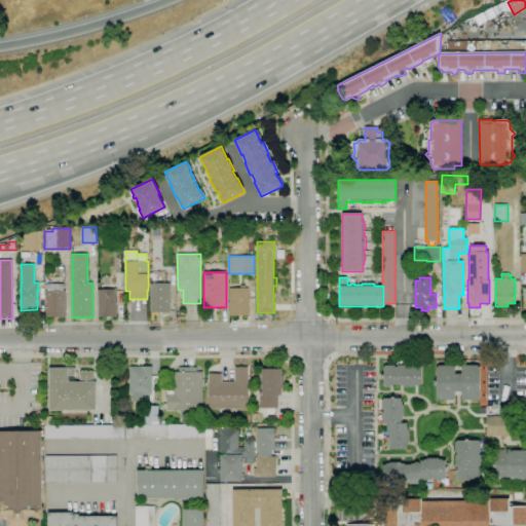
[(66,317),(45,317),(46,292),(47,292),(47,284),(64,285),(64,292),(66,292),(66,317)]
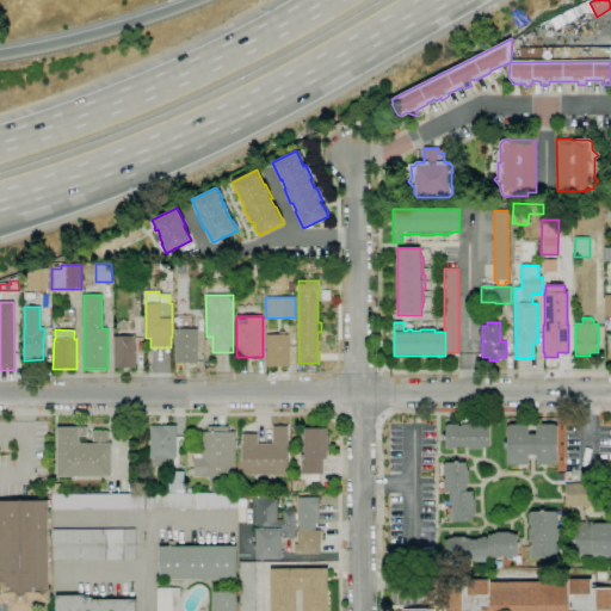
[(198,329),(198,363),(174,363),(174,329),(198,329)]
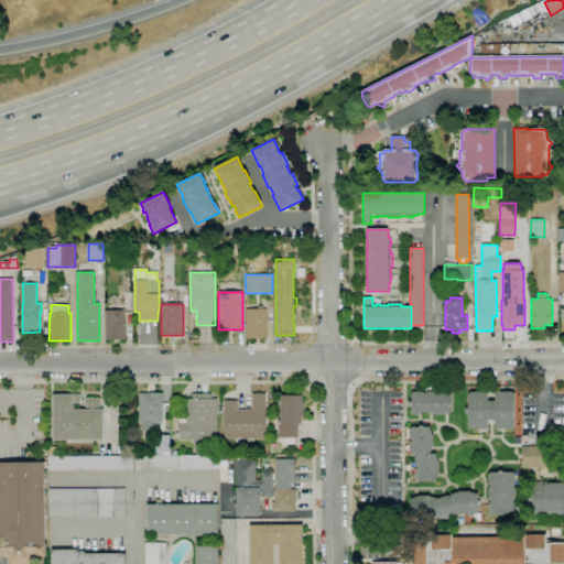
[(267,338),(246,338),(246,310),(258,310),(258,306),(263,306),(263,310),(267,310),(267,338)]
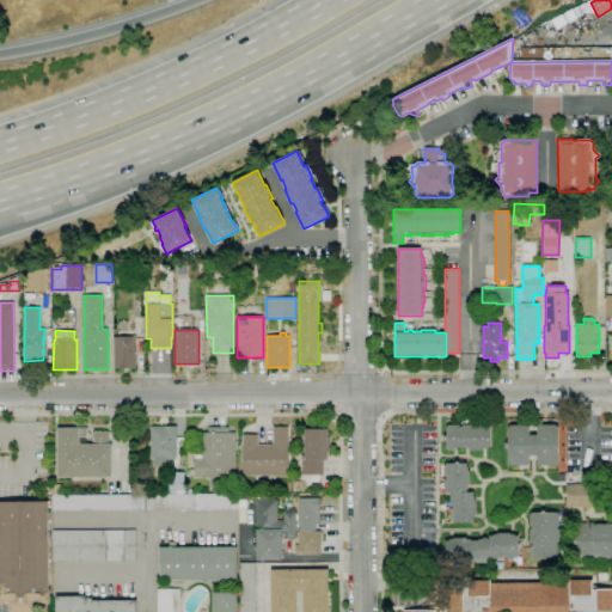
[(136,368),(115,369),(114,337),(136,337),(136,368)]
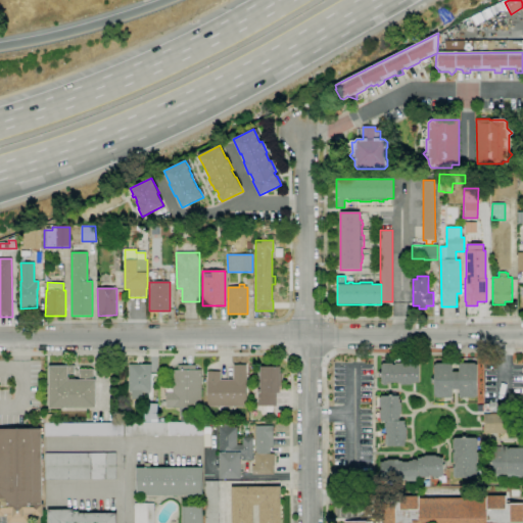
[(476,398),(459,398),(459,389),(453,390),(453,398),(436,398),(436,396),(434,396),(434,382),(432,382),(432,380),(434,380),(433,365),(436,365),(436,364),(449,364),(449,365),(452,365),(452,372),(459,372),(459,368),(458,368),(458,362),(462,362),(462,363),(472,363),(472,365),(477,365),(477,396),(476,396),(476,398)]
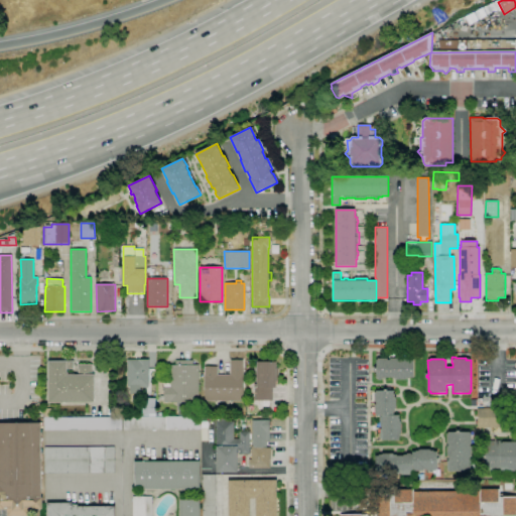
[(383,380),(378,380),(378,379),(375,379),(375,369),(376,369),(376,359),(380,359),(387,359),(387,360),(390,360),(390,358),(400,358),(400,360),(403,360),(403,358),(412,358),(412,360),(413,360),(413,377),(411,377),(411,378),(406,379),(406,380),(395,380),(395,378),(385,378),(385,379),(383,379),(383,380)]
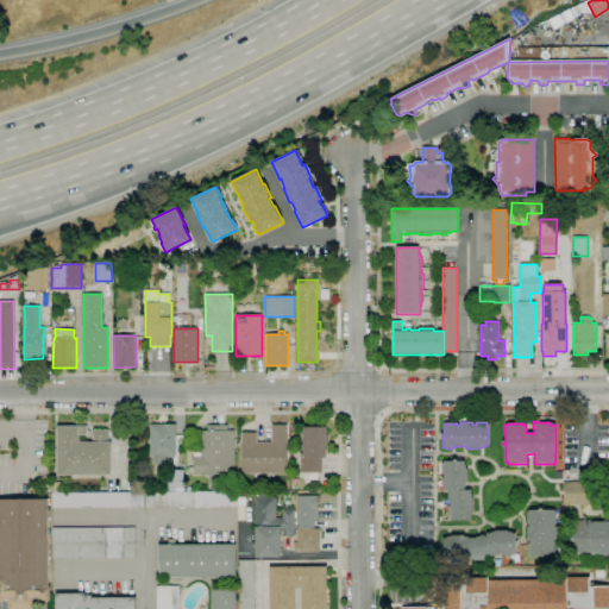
[(151,457),(150,425),(176,425),(176,457),(151,457)]
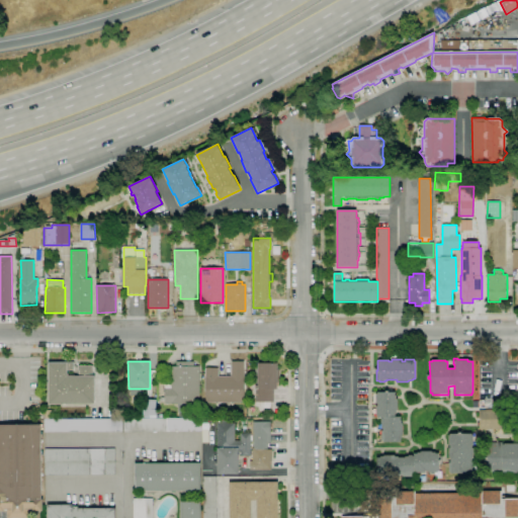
[(199,412),(178,412),(178,404),(164,404),(164,389),(170,389),(170,366),(176,366),(176,361),(193,361),(193,366),(199,366),(199,412)]
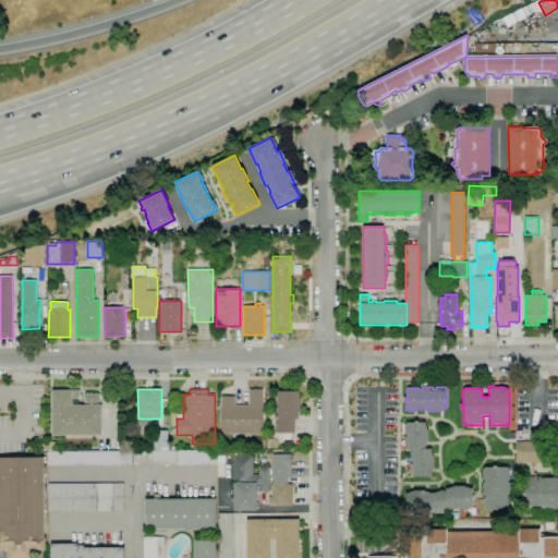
[(263,434),(222,434),(222,427),(221,427),(221,397),(235,397),(235,405),(249,405),(249,389),(263,389),(263,434)]
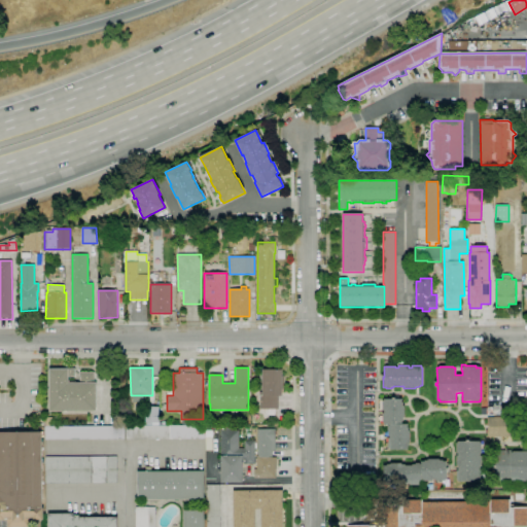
[(96,411),(49,412),(49,369),(75,369),(75,377),(68,377),(68,381),(70,381),(70,383),(80,383),(80,378),(79,378),(79,373),(94,373),(95,383),(96,383),(96,411)]
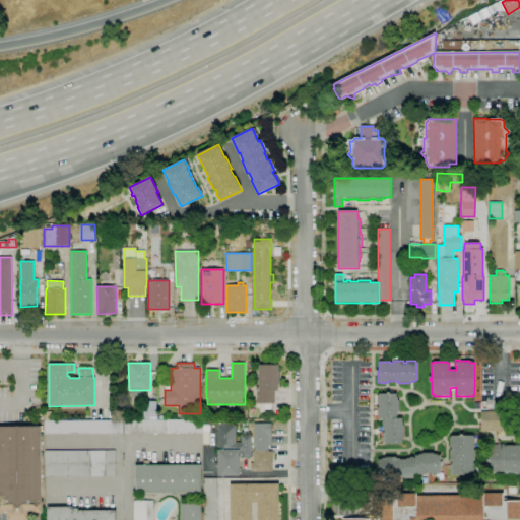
[(275,404),(257,404),(257,391),(258,391),(258,365),(278,365),(278,371),(280,371),(280,379),(278,379),(278,391),(275,391),(275,404)]
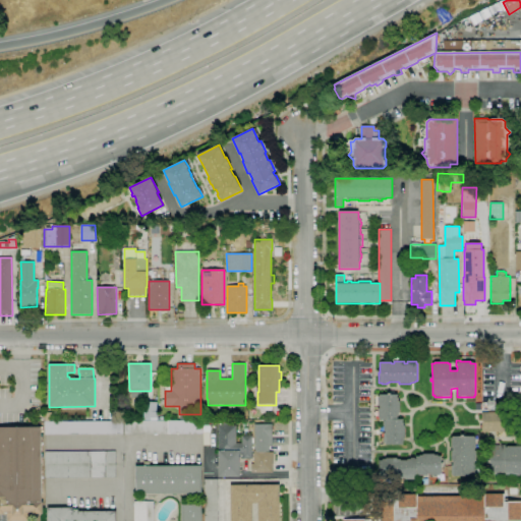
[(403,446),(385,446),(385,444),(384,444),(384,433),(385,433),(385,431),(384,431),(384,420),(380,420),(380,418),(379,418),(379,409),(380,409),(380,406),(379,406),(379,396),(380,396),(380,395),(398,395),(398,398),(399,398),(399,401),(400,401),(400,413),(399,413),(399,416),(398,416),(398,419),(403,419),(403,423),(404,423),(404,426),(405,426),(405,438),(404,438),(404,442),(403,442),(403,446)]
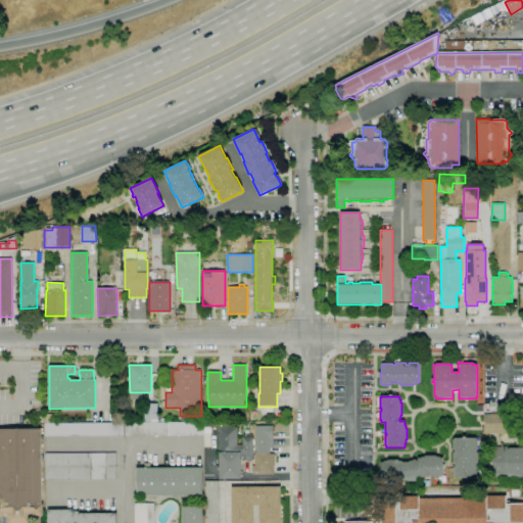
[(146,423),(146,420),(145,420),(145,405),(157,403),(157,420),(157,423),(146,423)]
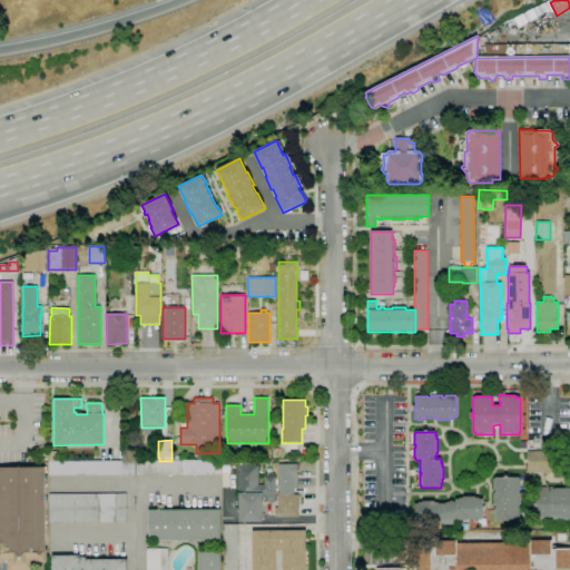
[(552,473),(526,472),(526,465),(527,465),(527,452),(533,452),(533,450),(541,451),(552,452),(552,473)]
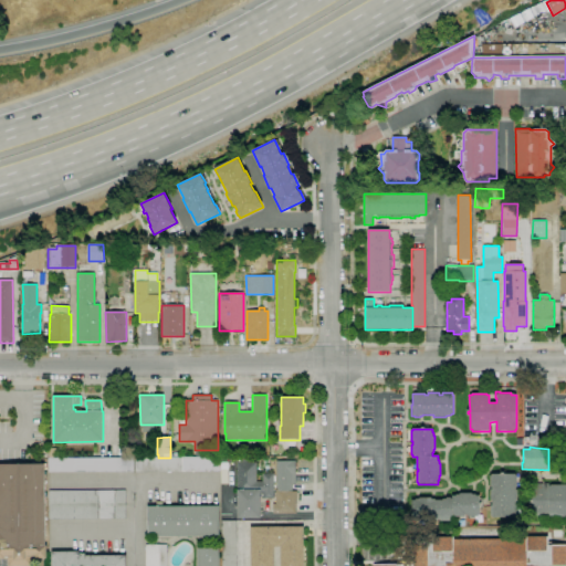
[(220,471),(135,472),(135,458),(158,458),(170,458),(220,457),(220,469),(220,471)]
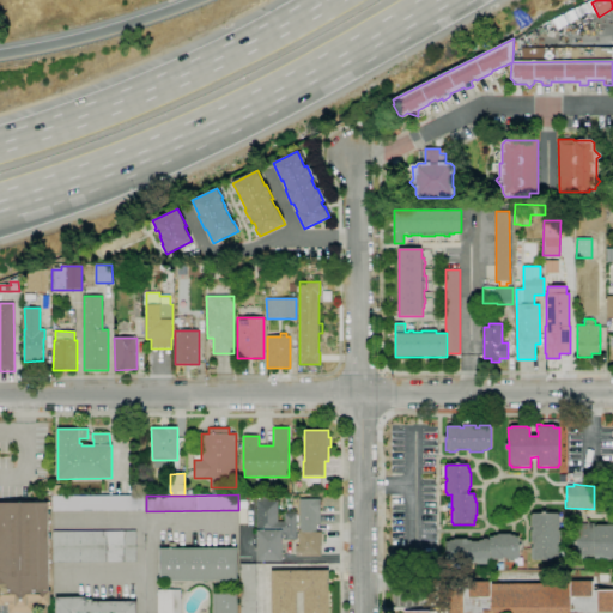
[(145,510),(53,511),(53,497),(145,496),(145,510)]
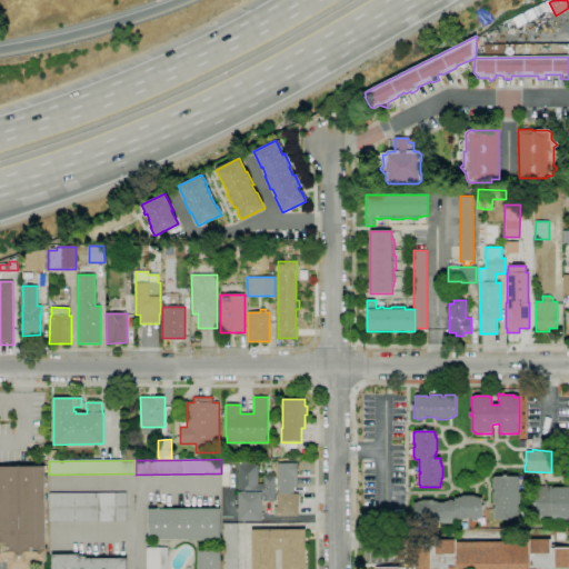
[(261,521),(238,521),(238,461),(249,461),(249,465),(258,465),(258,485),(263,485),(265,476),(276,476),(276,501),(263,501),(263,496),(262,496),(261,512),(265,512),(265,519),(261,519),(261,521)]
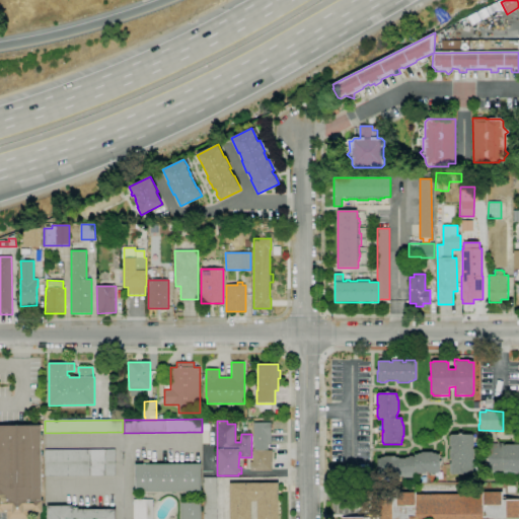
[(272,470),(250,470),(250,462),(252,462),(252,449),(253,449),(253,423),(271,423),(271,444),(268,444),(268,450),(273,450),(273,463),(272,463),(272,470)]
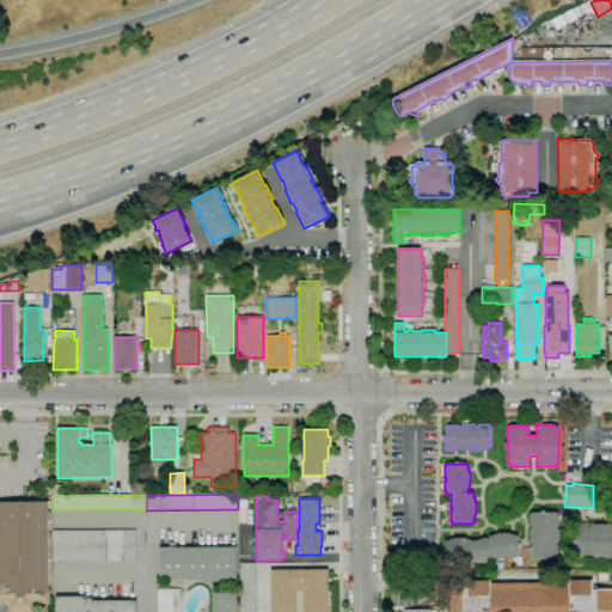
[(0,502),(48,502),(49,591),(50,591),(50,604),(38,605),(38,603),(32,603),(32,611),(8,611),(8,603),(5,603),(5,605),(0,605),(0,502)]
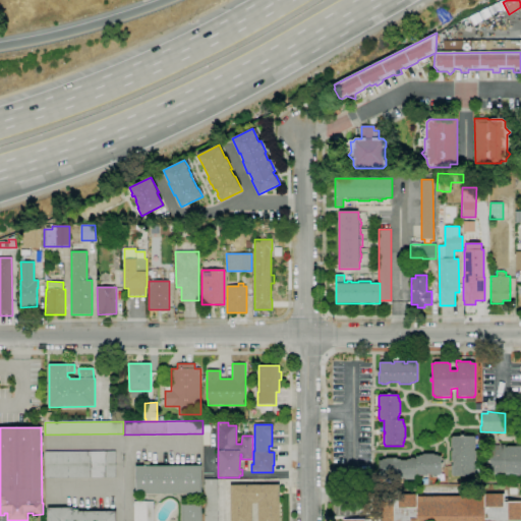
[(475,476),(453,476),(453,474),(451,474),(451,465),(453,465),(453,461),(451,461),(451,451),(453,451),(453,448),(451,448),(451,438),(452,438),(452,437),(461,437),(461,435),(464,435),(464,437),(474,437),(474,441),(476,441),(476,449),(474,449),(474,451),(477,451),(477,461),(474,461),(474,464),(476,464),(476,474),(475,474),(475,476)]
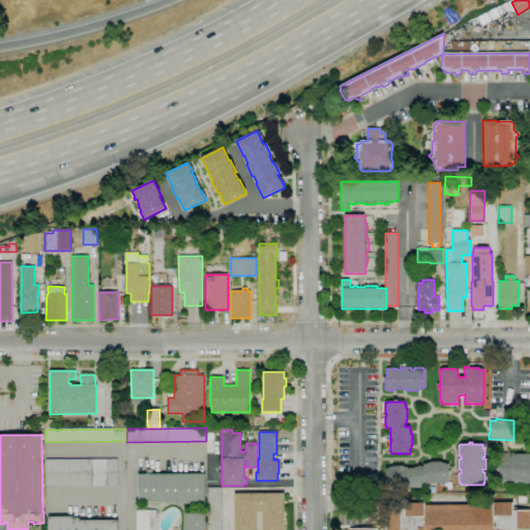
[(529,484),(497,484),(497,472),(495,472),(495,468),(498,468),(498,452),(516,452),(516,454),(529,454),(529,484)]
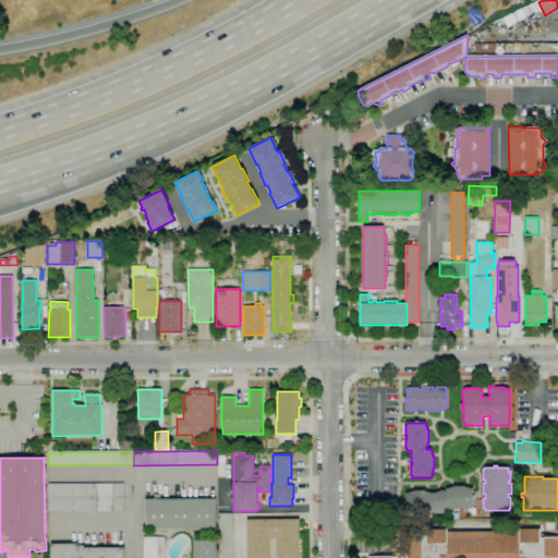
[(124,511),(48,512),(48,484),(123,483),(124,511)]
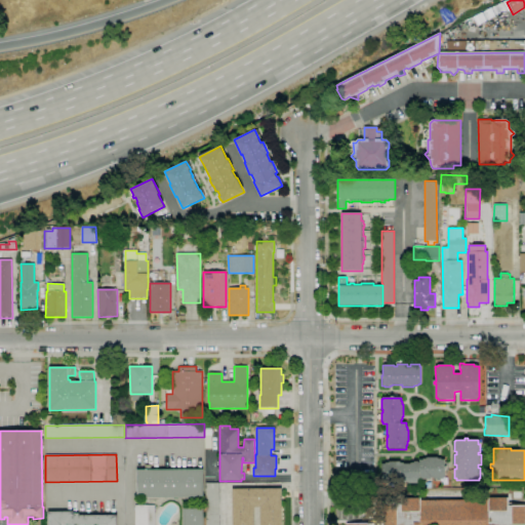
[(419,483),(381,484),(381,465),(386,465),(386,462),(389,462),(389,461),(400,461),(400,462),(404,462),(404,463),(410,463),(410,462),(413,462),(413,461),(418,461),(418,462),(419,462),(419,459),(423,459),(422,458),(427,458),(427,457),(438,457),(438,458),(441,458),(441,459),(445,459),(445,478),(443,478),(443,479),(419,479),(419,483)]
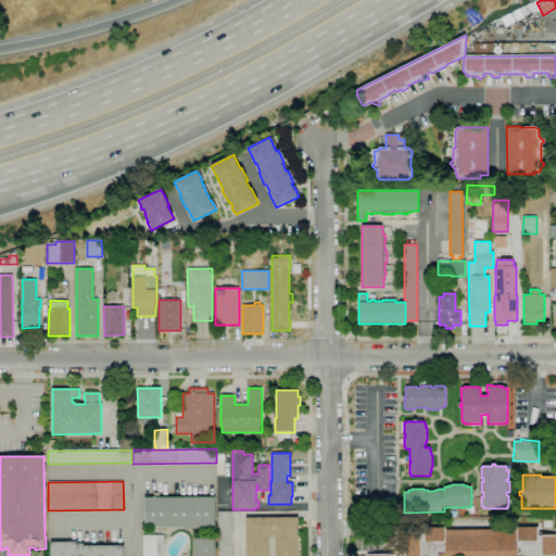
[(215,526),(206,526),(206,527),(153,528),(153,526),(146,526),(144,498),(215,497),(215,526)]
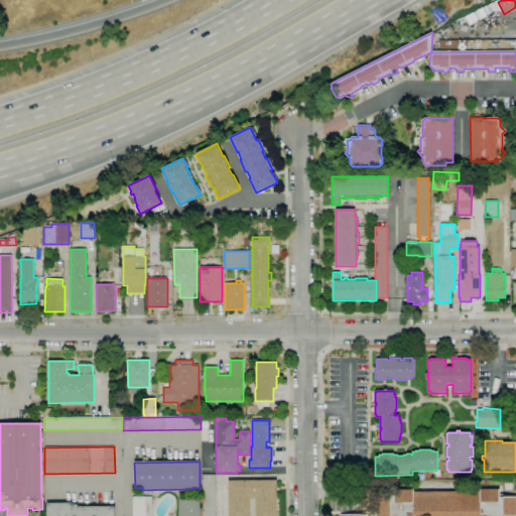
[(215,515),(202,515),(202,475),(215,475),(215,515)]
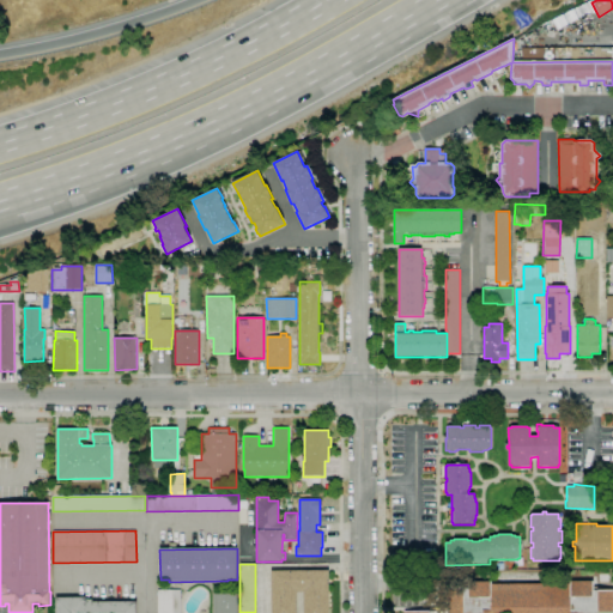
[(271,612),(271,571),(328,571),(328,612),(303,612),(303,593),(297,593),(297,612),(271,612)]
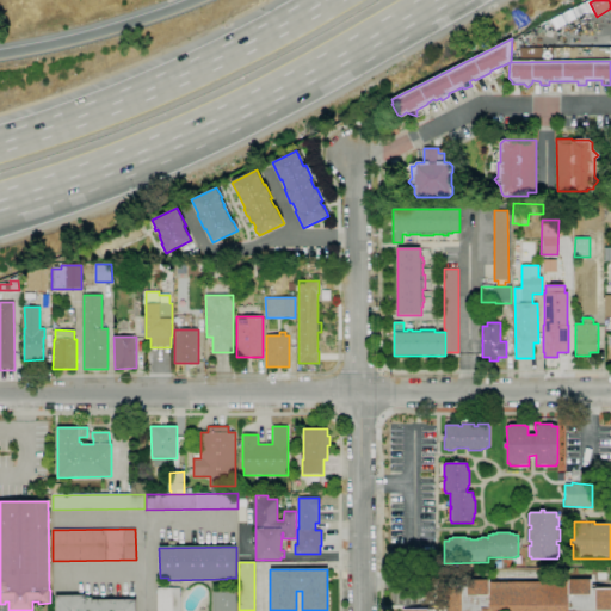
[(402,610),(439,610),(439,606),(443,606),(443,610),(446,610),(446,586),(467,586),(467,580),(489,580),(489,582),(568,582),(568,579),(591,579),(591,588),(610,588),(610,610),(402,610)]
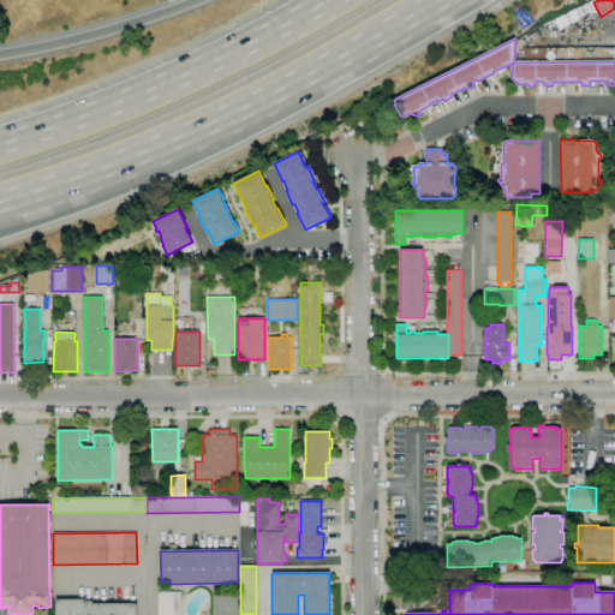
[(181,614),(159,614),(159,592),(181,592),(181,614)]
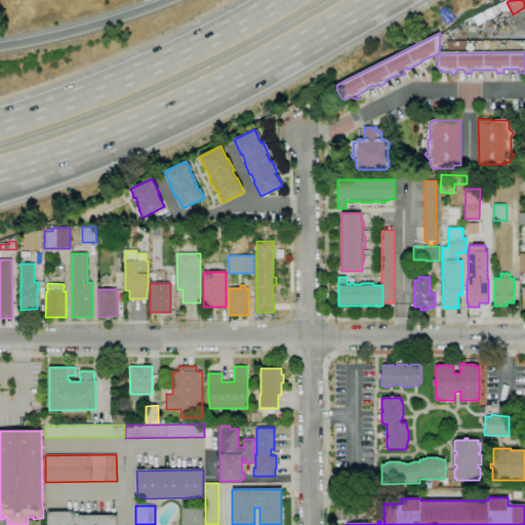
[(203,524),(183,524),(183,509),(203,509),(203,524)]
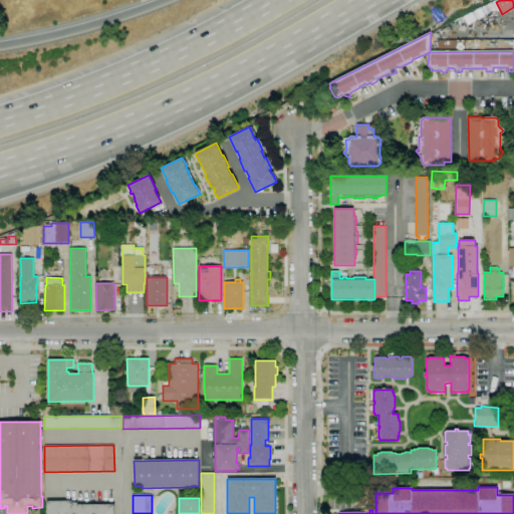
[(47,501),(47,513),(113,513),(113,504),(77,505),(77,503),(72,503),(72,501),(47,501)]
